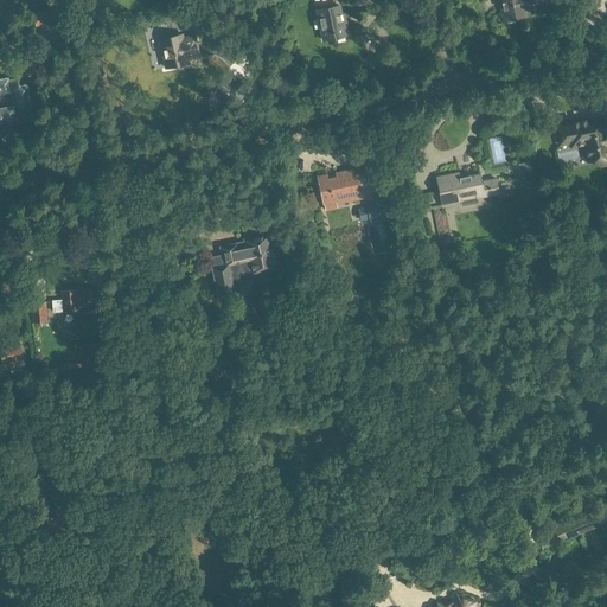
[(499,0),(504,20),(528,16),(526,12),(538,10),(536,0),(499,0)]
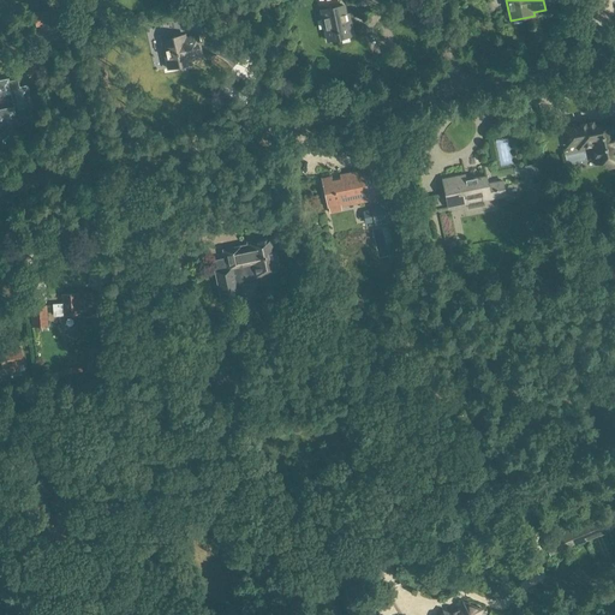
[(258,7),(267,16),(273,10),(270,7),(269,9),(264,3),(258,7)]
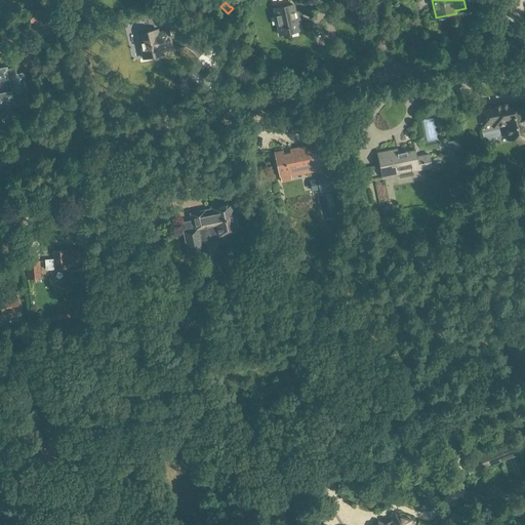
[(293,4),(274,8),(279,35),(301,30),(298,16),(296,16),(293,4)]
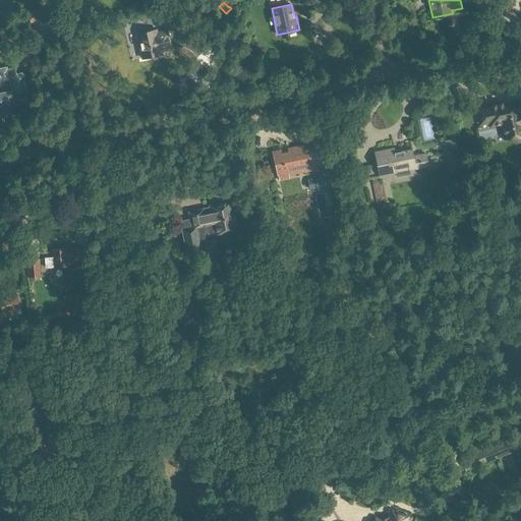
[(351,8),(344,7),(342,16),(350,17),(351,8)]
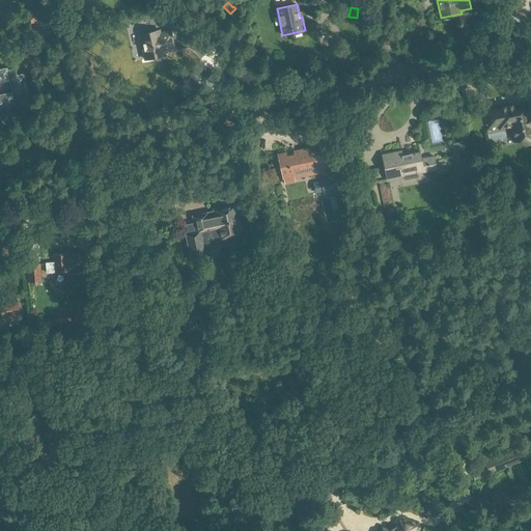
[(140,34),(145,59),(156,57),(156,54),(175,50),(171,30),(161,33),(160,30),(140,34)]
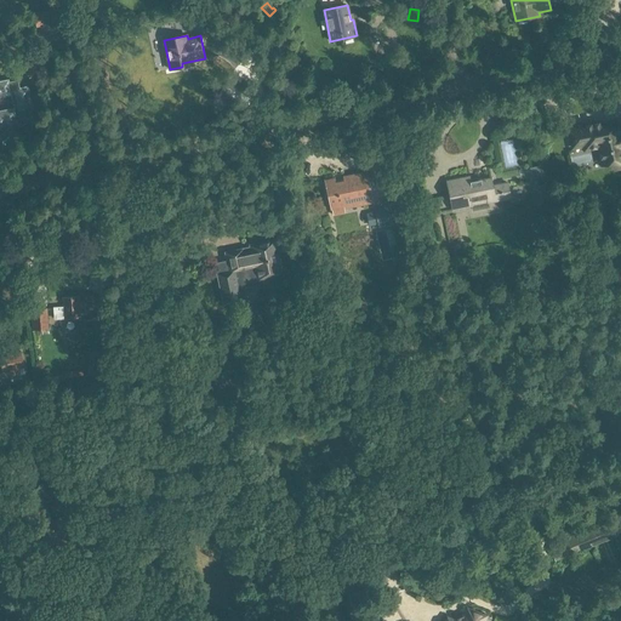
[(17,108),(0,110),(0,125),(17,123),(17,120),(32,118),(29,108),(32,108),(28,86),(20,89),(18,79),(9,81),(9,79),(0,80),(0,96),(13,93),(17,108)]
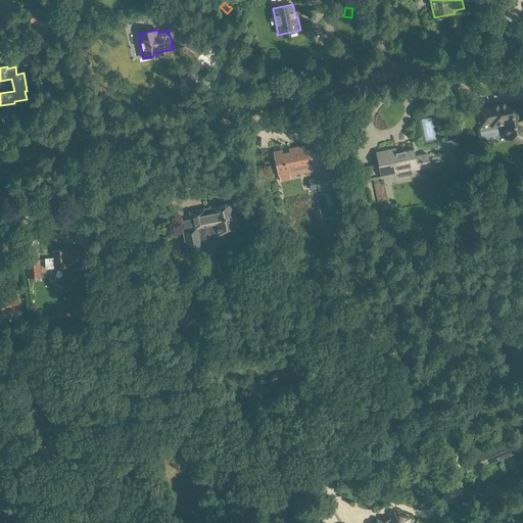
[(479,111),(482,125),(492,123),(493,126),(505,123),(508,138),(517,136),(518,142),(522,140),(522,113),(520,105),(520,106),(507,108),(506,103),(489,106),(489,108),(479,111)]
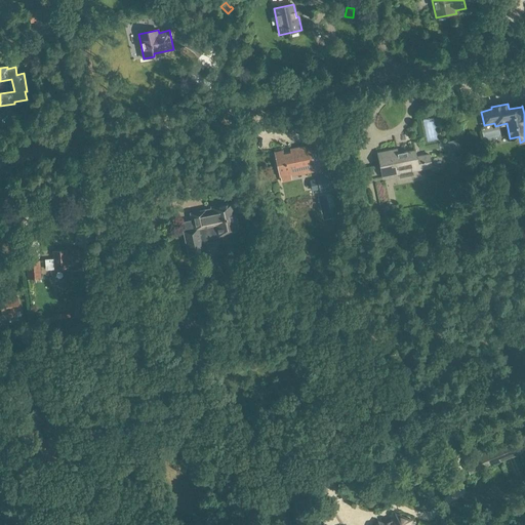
[(431,122),(419,123),(421,148),(434,146),(431,122)]
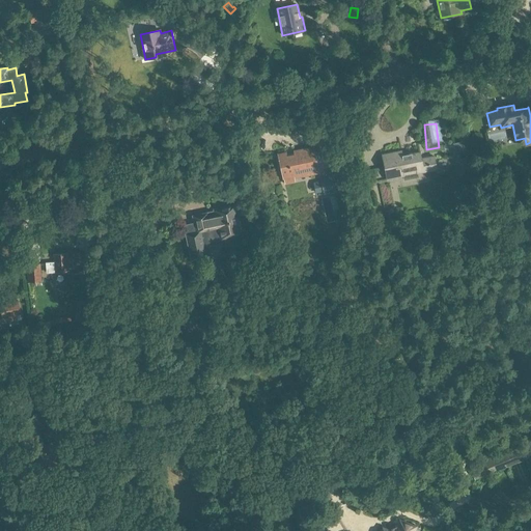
[(466,159),(465,151),(463,142),(445,144),(446,154),(458,152),(459,160),(466,159)]
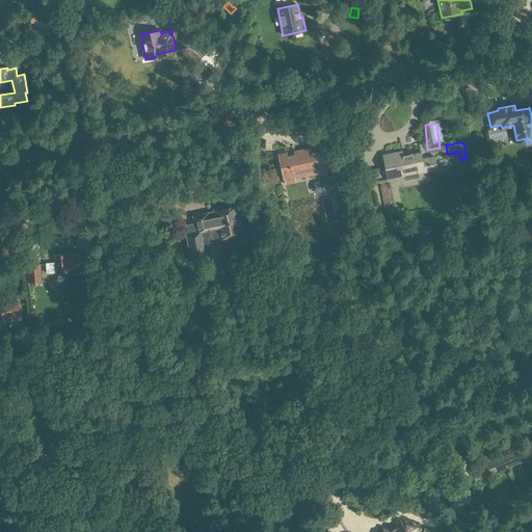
[(287,155),(278,156),(284,178),(312,171),(312,174),(319,173),(314,149),(294,153),(294,155),(287,157),(287,155)]
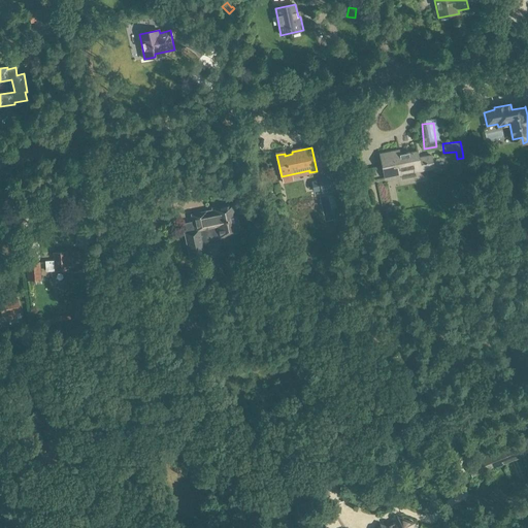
[(415,177),(414,172),(422,171),(435,169),(432,155),(419,157),(418,151),(399,155),(399,150),(380,154),(385,178),(402,174),(403,179),(415,177)]
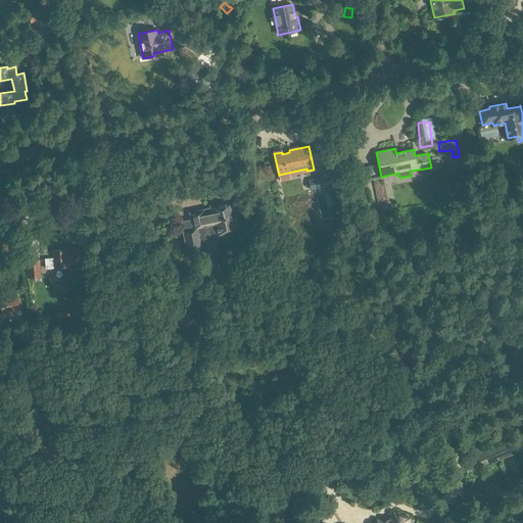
[(319,192),(331,190),(328,175),(316,178),(316,179),(308,181),(311,190),(318,188),(319,192)]
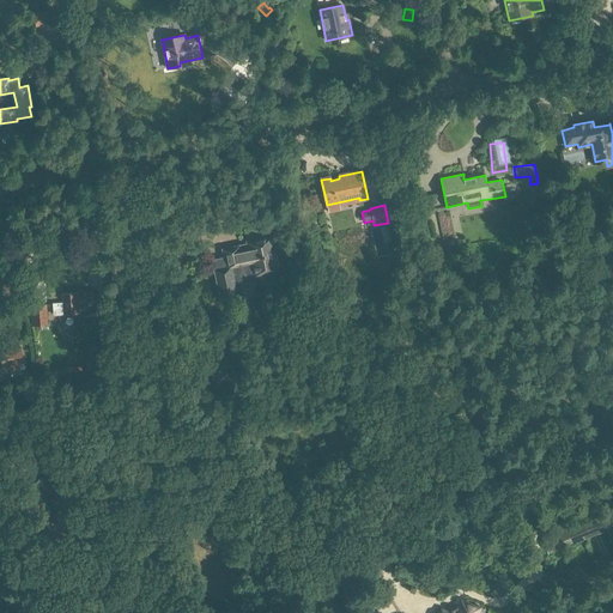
[(347,225),(356,222),(351,210),(343,212),(347,225)]
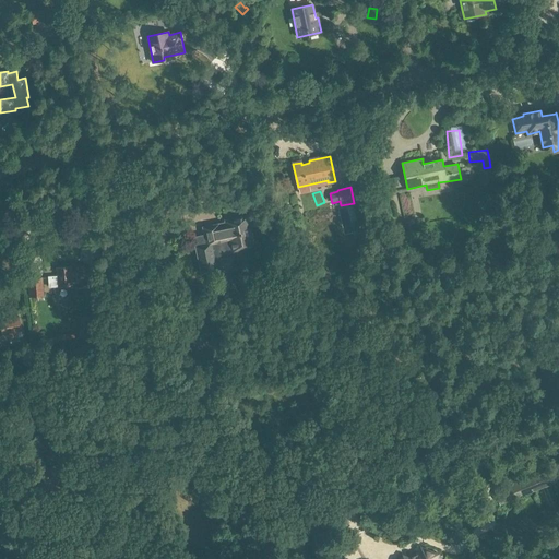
[(205,235),(195,237),(197,246),(195,246),(202,273),(216,270),(213,254),(232,250),(232,251),(254,247),(248,215),(225,221),(226,223),(203,227),(205,235)]
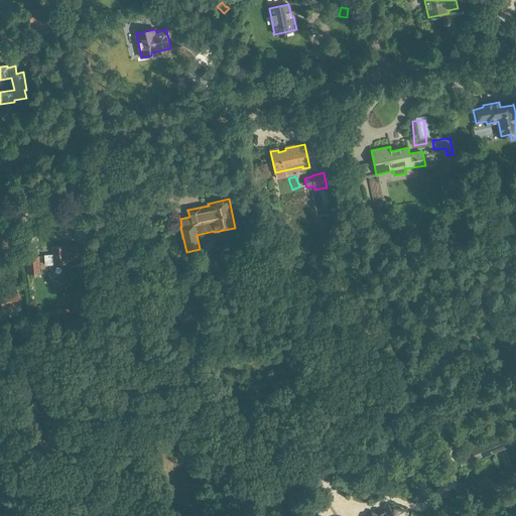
[(167,243),(153,247),(156,260),(171,257),(167,243)]
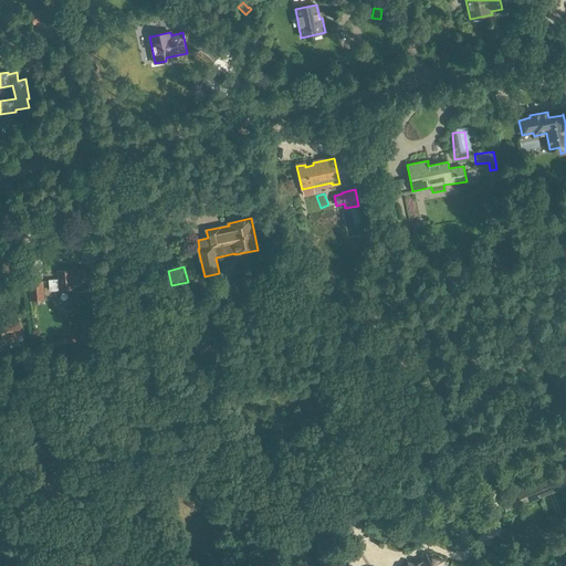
[(50,281),(51,290),(73,287),(73,283),(77,283),(76,274),(72,274),(72,270),(58,272),(59,280),(50,281)]
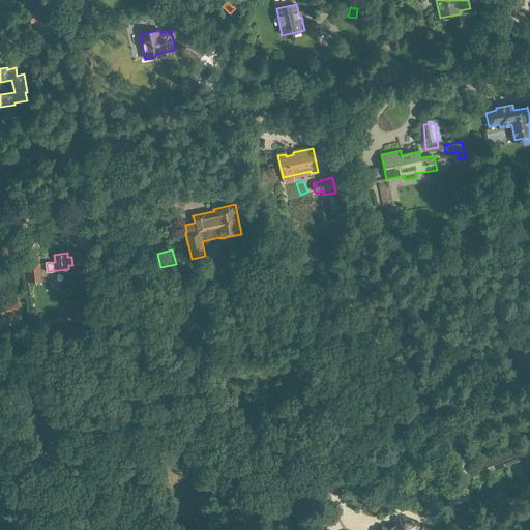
[(28,282),(41,281),(40,264),(27,265),(28,282)]
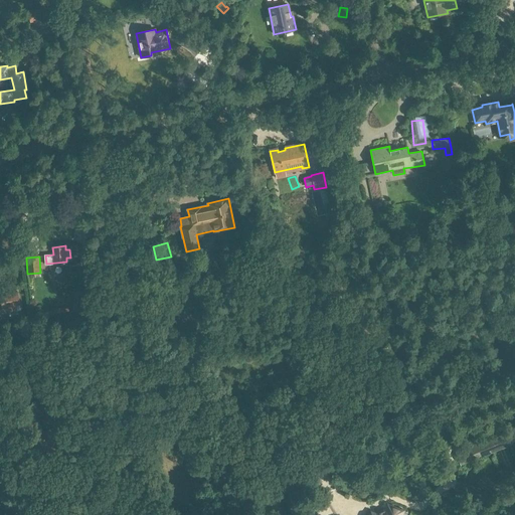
[(71,308),(79,310),(82,294),(74,292),(71,308)]
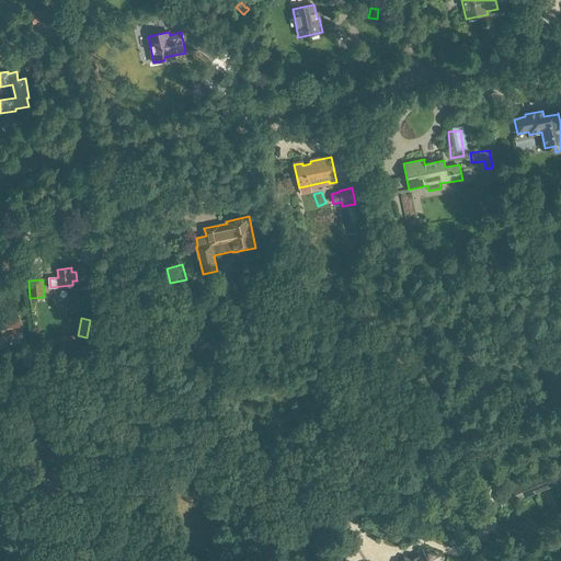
[(19,319),(0,322),(3,334),(7,334),(8,340),(18,338),(16,331),(21,331),(19,319)]
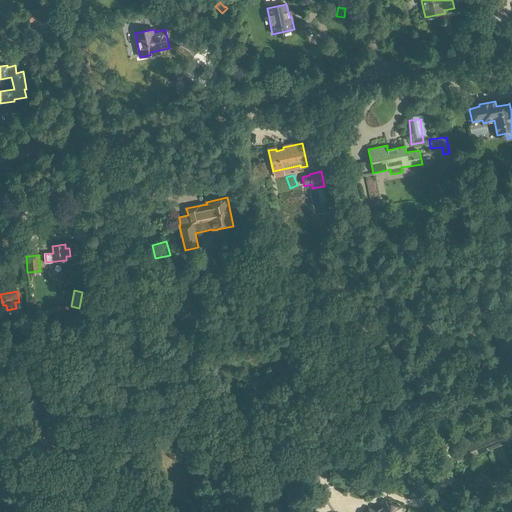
[(48,313),(68,308),(67,304),(47,309),(48,313)]
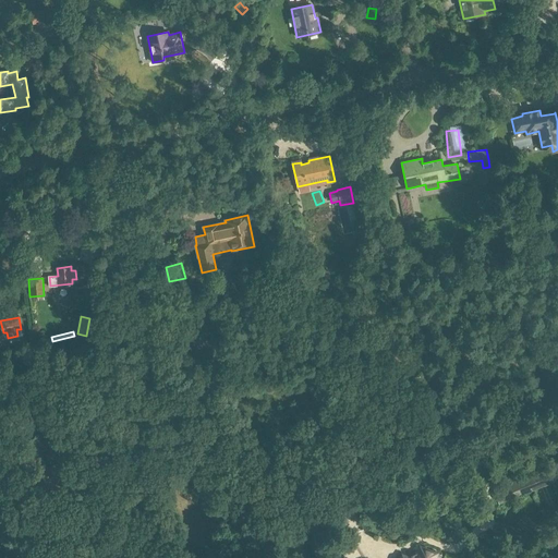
[(180,481),(174,468),(160,473),(166,486),(180,481)]
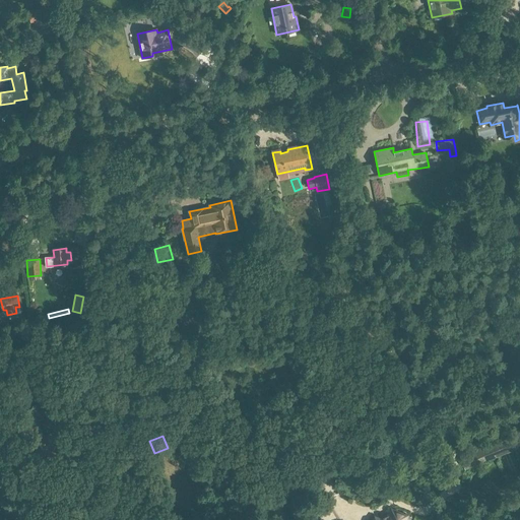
[(315,511),(312,506),(303,510),(306,516),(315,511)]
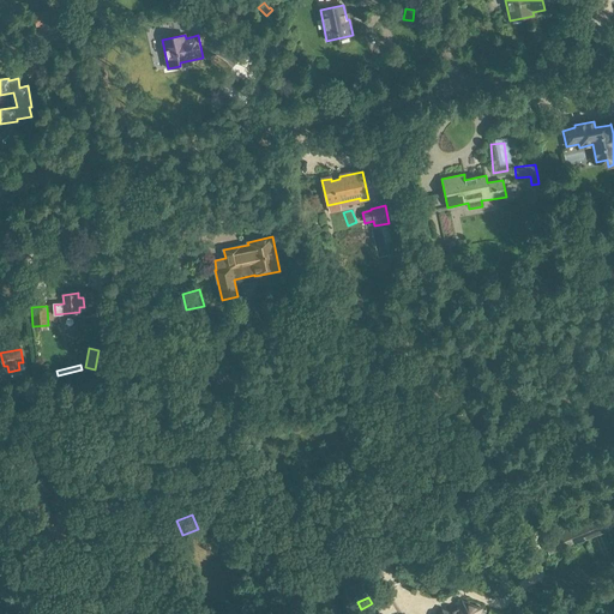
[(477,613),(480,608),(462,601),(459,607),(447,612),(443,609),(440,613),(477,613)]
